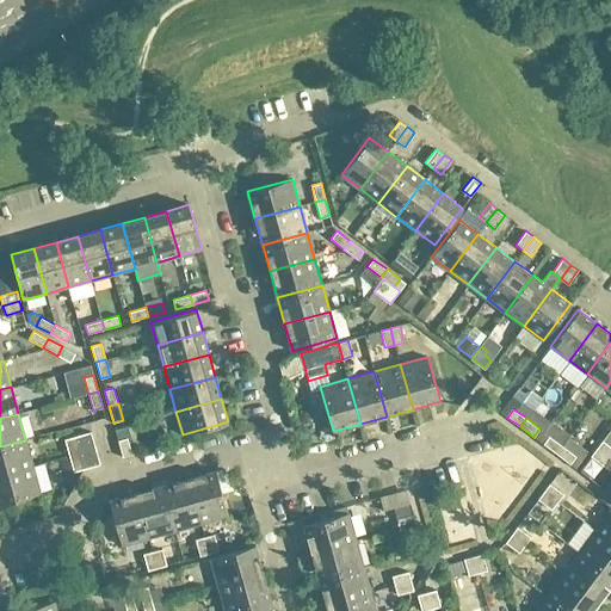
[(100,464),(91,432),(74,437),(79,452),(84,469),(100,464)]
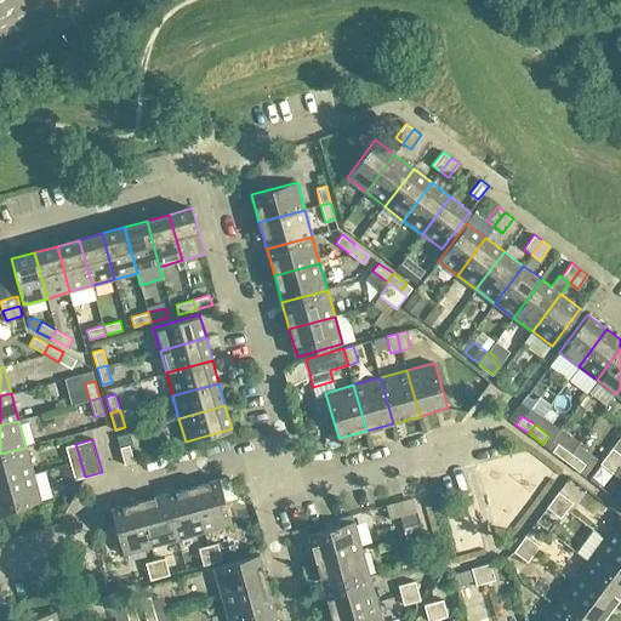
[(607,455),(620,466),(620,463),(620,442),(617,440),(613,448),(607,455)]
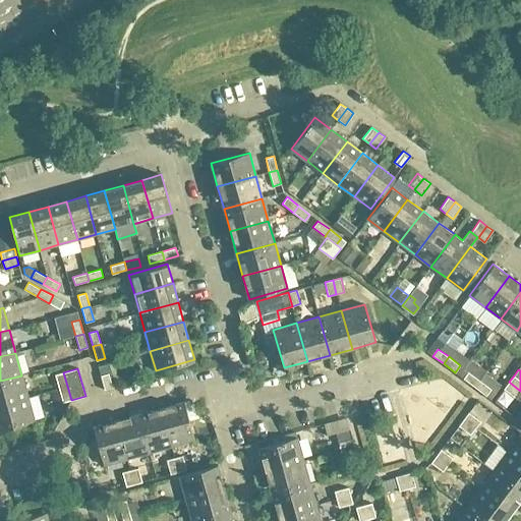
[(479,380),(468,371),(463,379),(474,387),(479,380)]
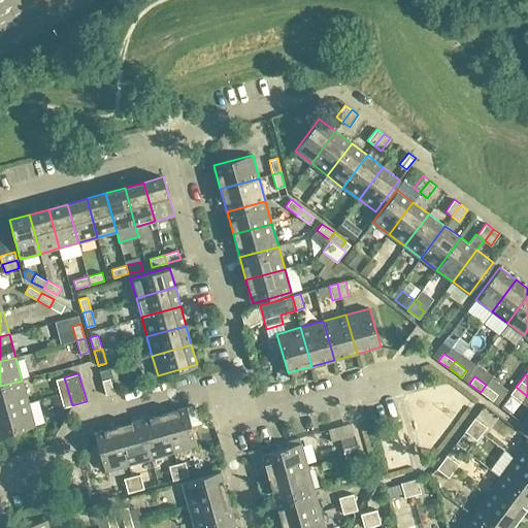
[(56,380),(60,394),(68,391),(64,377),(56,380)]
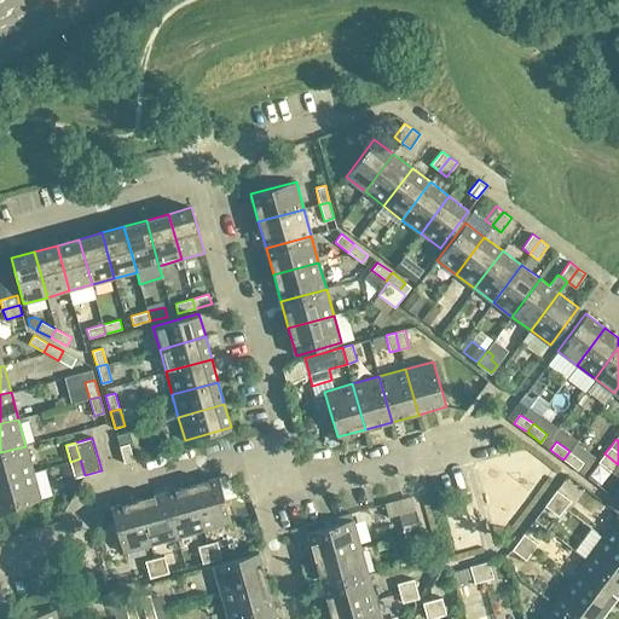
[(134,461),(129,444),(120,446),(125,463),(134,461)]
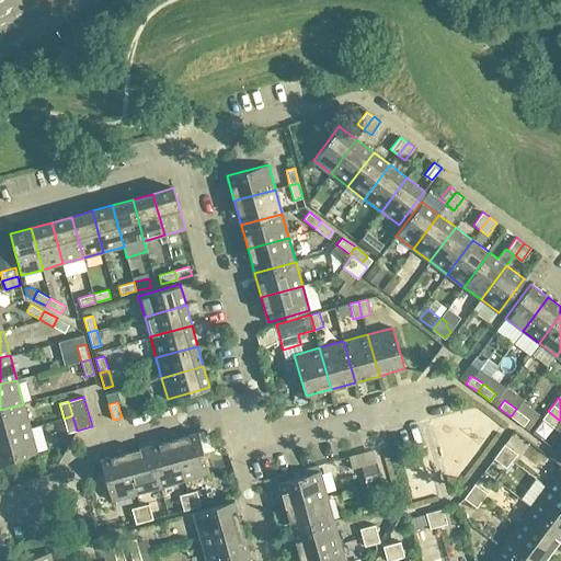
[(0,436),(30,428),(23,404),(0,410),(0,436)]
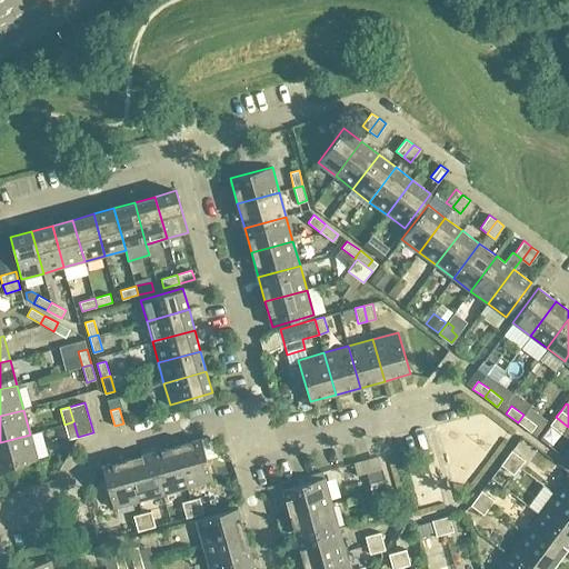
[(523,415),(518,422),(531,432),(537,425),(523,415)]
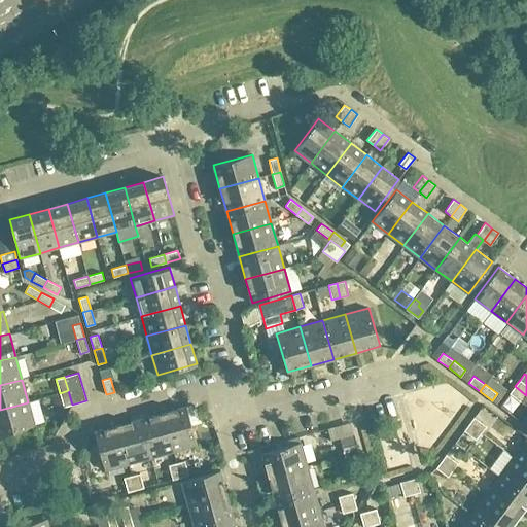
[(521,402),(526,395),(515,386),(510,393),(521,402)]
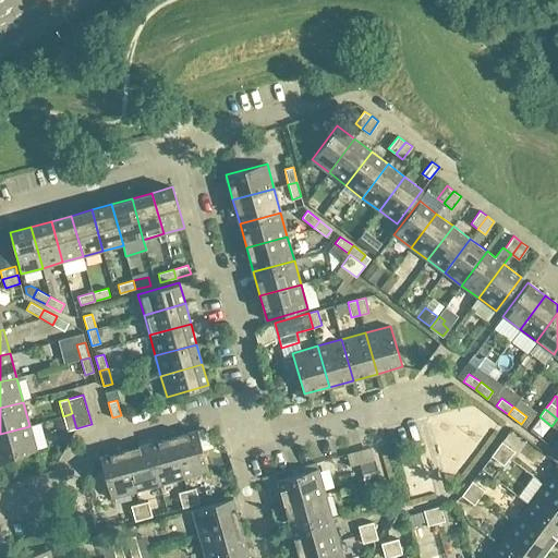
[(76,428),(72,413),(63,416),(68,431),(76,428)]
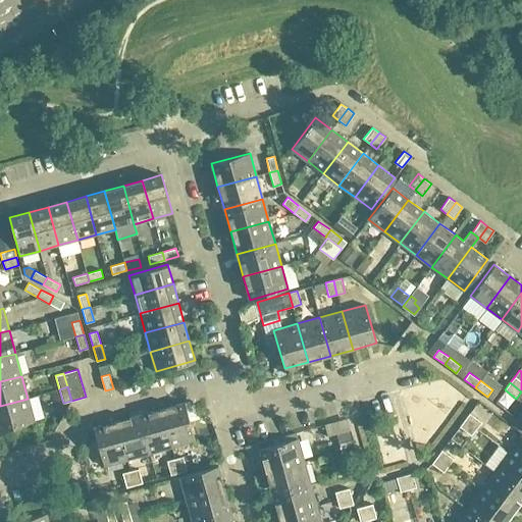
[(0,430),(35,421),(28,399),(0,406),(0,430)]
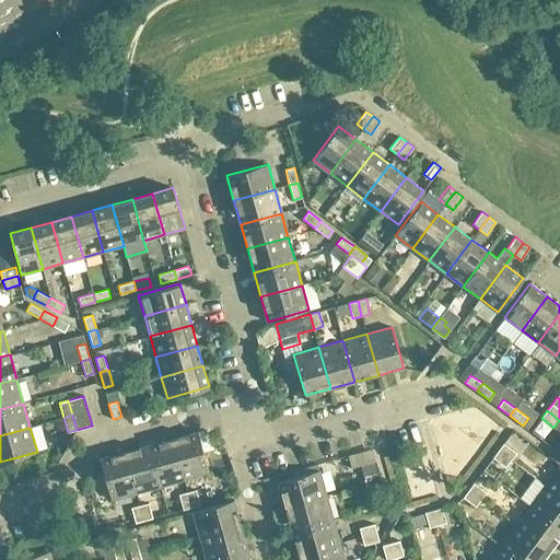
[(209,473),(198,431),(173,439),(185,479),(209,473)]
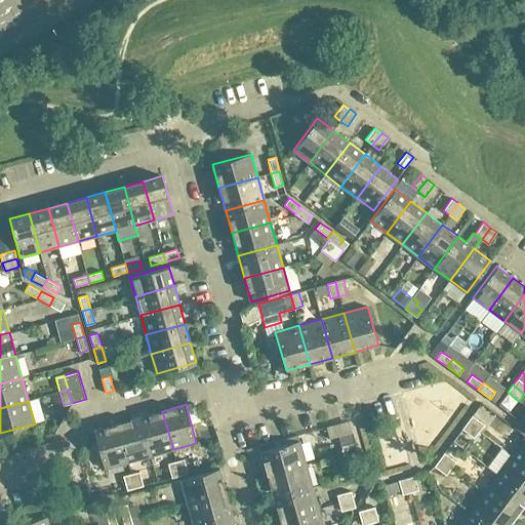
[(173,449),(162,411),(139,417),(150,455),(173,449)]
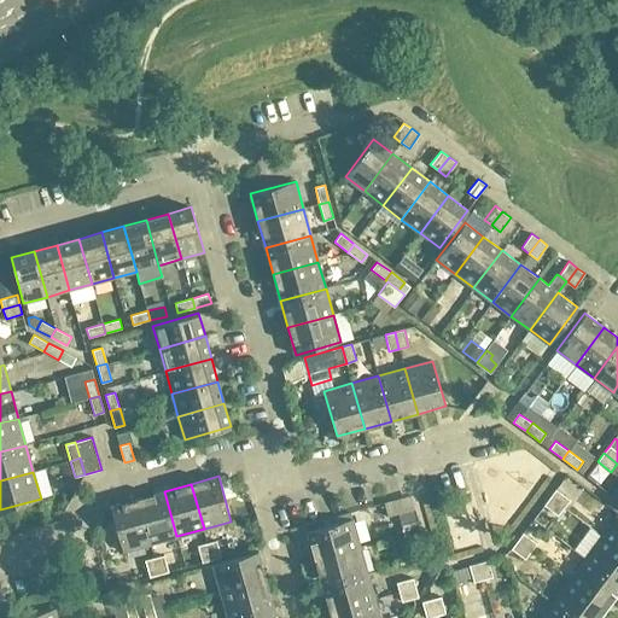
[(555,489),(549,497),(564,507),(570,500),(555,489)]
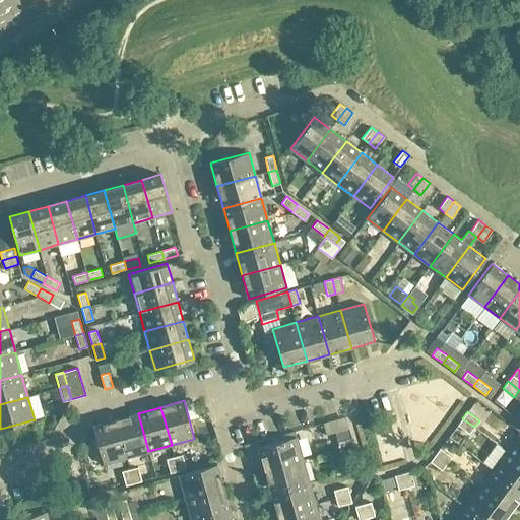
[(148,451),(138,413),(116,419),(126,458),(148,451)]
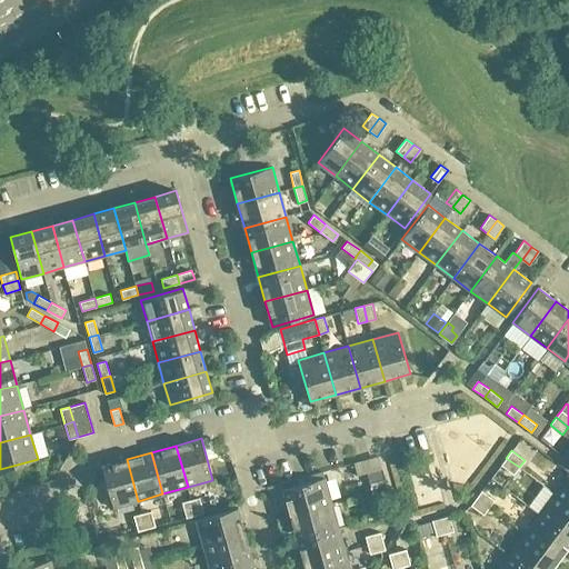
[(513,475),(519,467),(506,458),(500,465),(513,475)]
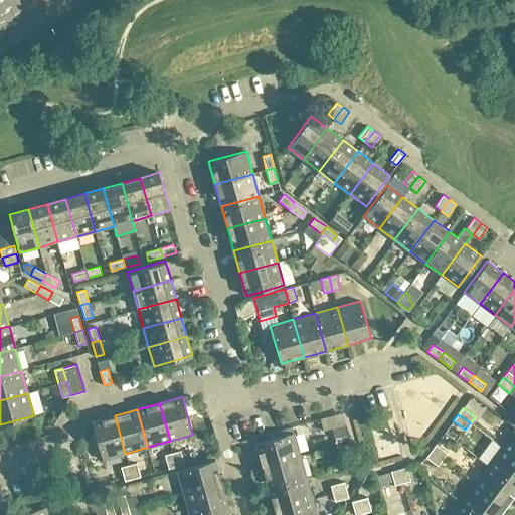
[(125,454),(115,415),(92,421),(103,460),(125,454)]
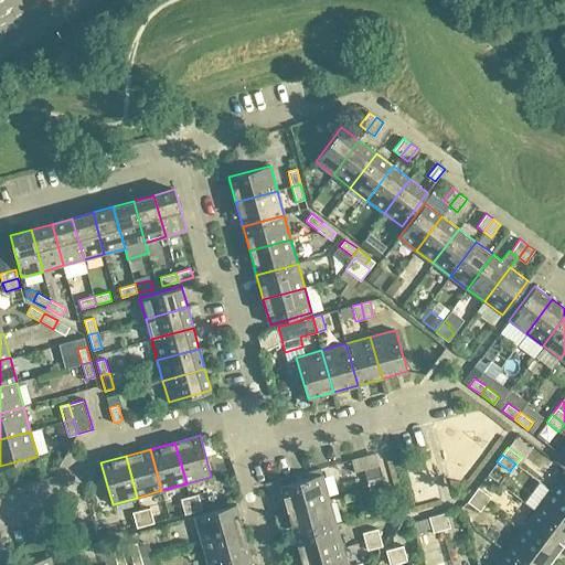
[(564,470),(551,490),(564,500),(564,470)]
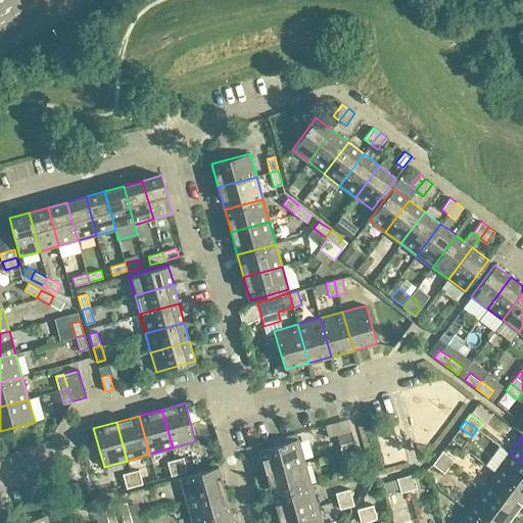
[(304,462),(298,439),(259,449),(266,473),(304,462)]
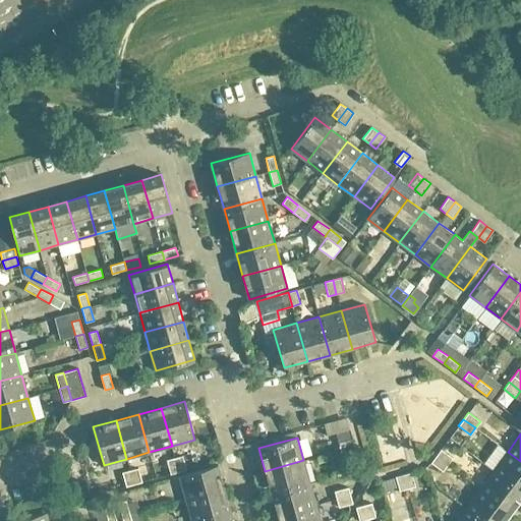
[(338,442),(340,450),(354,446),(352,438),(338,442)]
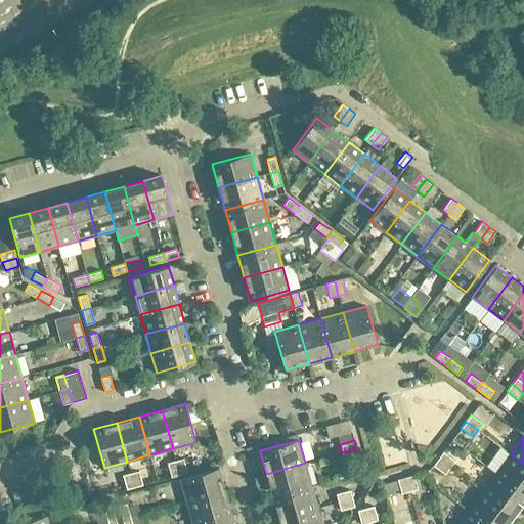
[(358,456),(356,448),(342,452),(344,461),(358,456)]
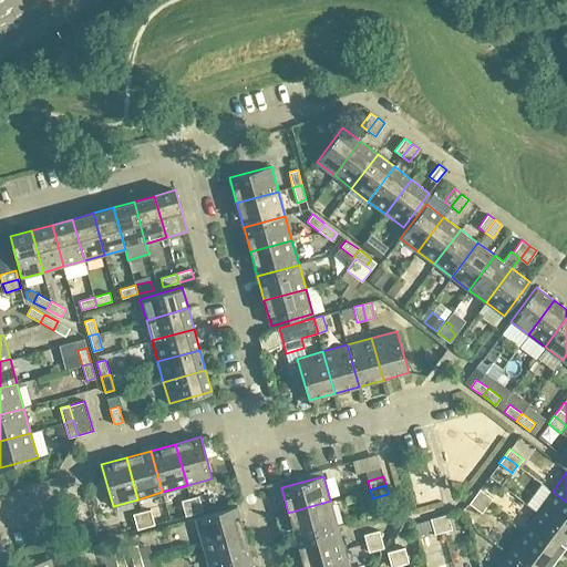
[(480,488),(474,496),(487,506),(493,498),(480,488)]
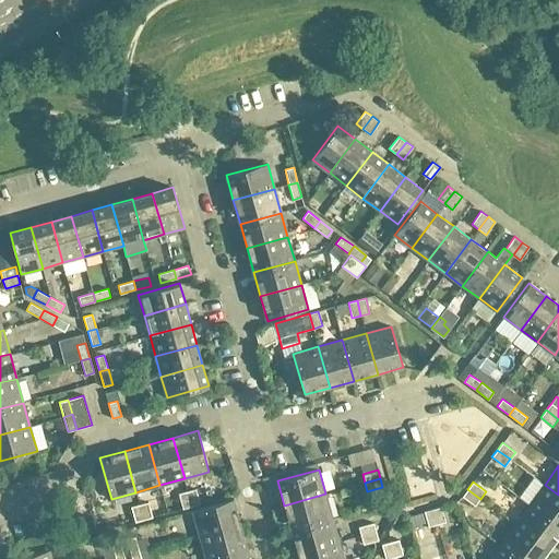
[(558,495),(545,485),(530,504),(558,526),(558,495)]
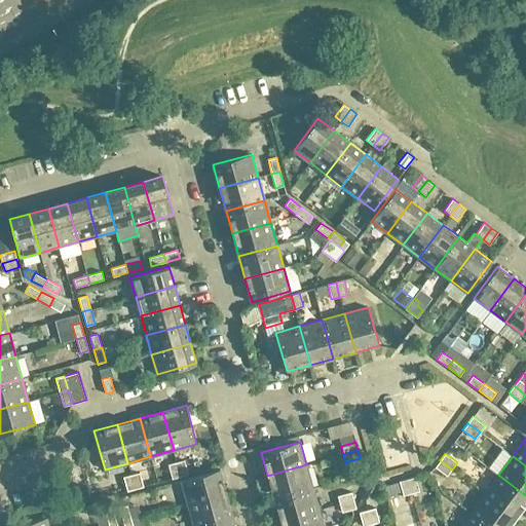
[(184,460),(176,462),(180,477),(188,474),(184,460)]
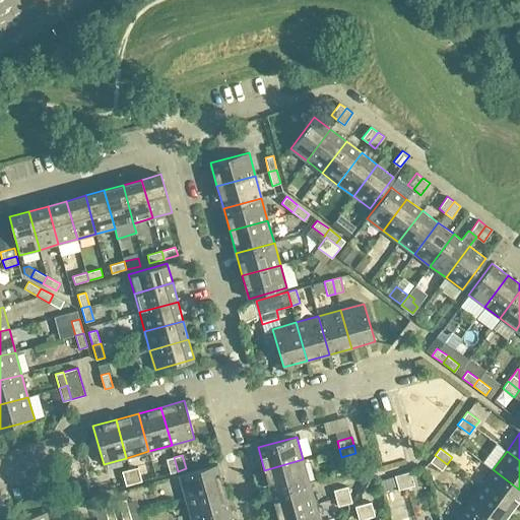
[(442,470),(447,464),(435,455),(430,461),(432,462),(438,467),(442,470)]
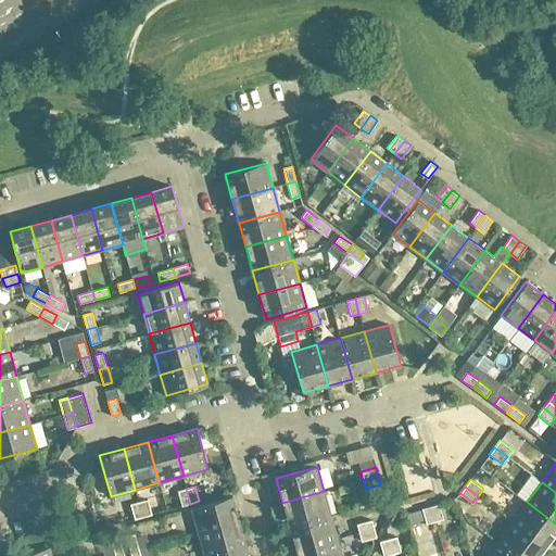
[(182,506),(190,504),(186,489),(178,491),(182,506)]
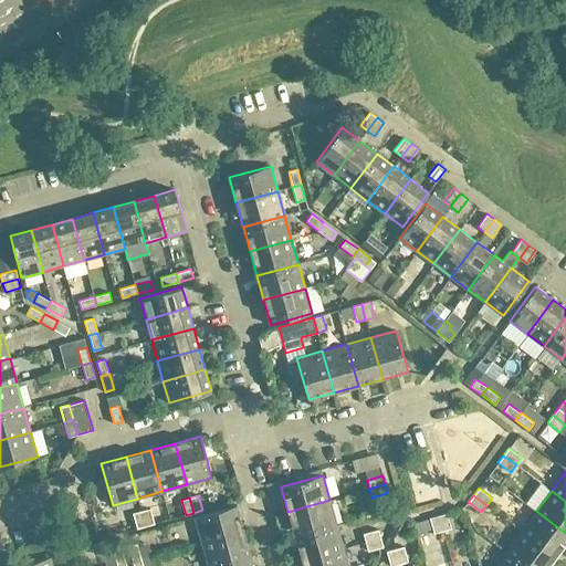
[(336,524),(329,500),(287,512),(295,536),(336,524)]
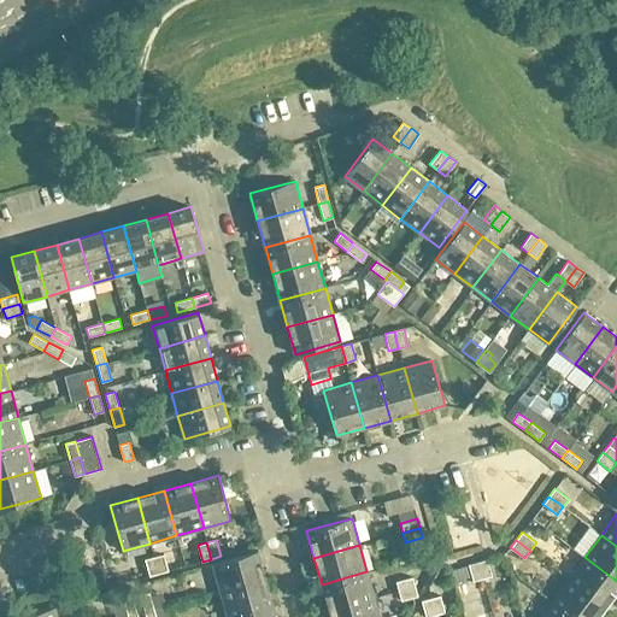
[(265,577),(258,551),(212,563),(219,591),(265,577)]
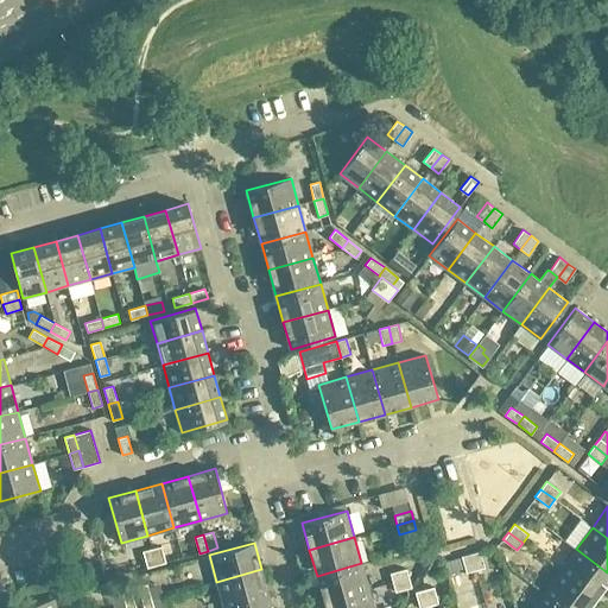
[(162,546),(152,549),(157,565),(166,563),(162,546)]
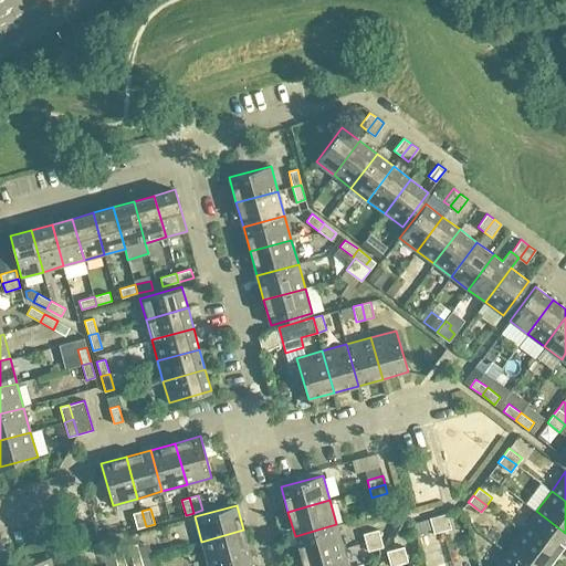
[(137,528),(146,526),(142,511),(133,513),(137,528)]
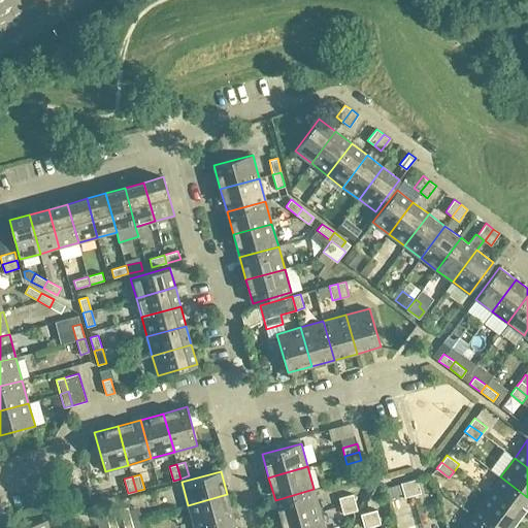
[(527,506),(527,497),(500,476),(486,495),(519,520),(527,506)]
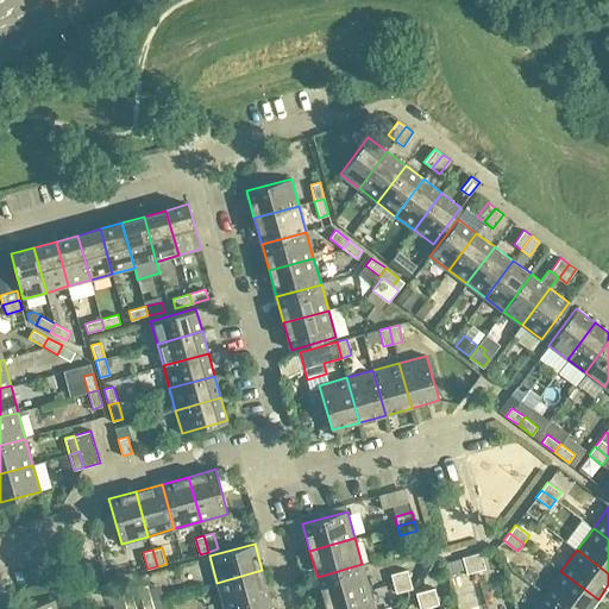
[(481,552),(471,554),(476,571),(485,569),(481,552)]
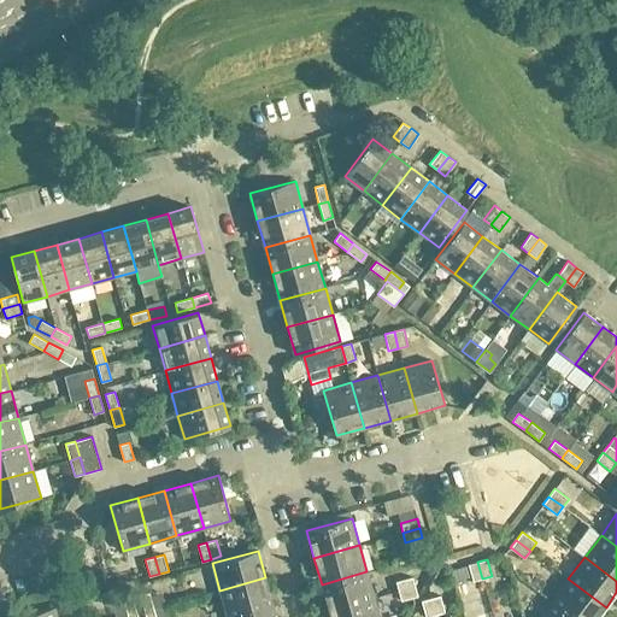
[(472,581),(482,579),(477,562),(468,564),(472,581)]
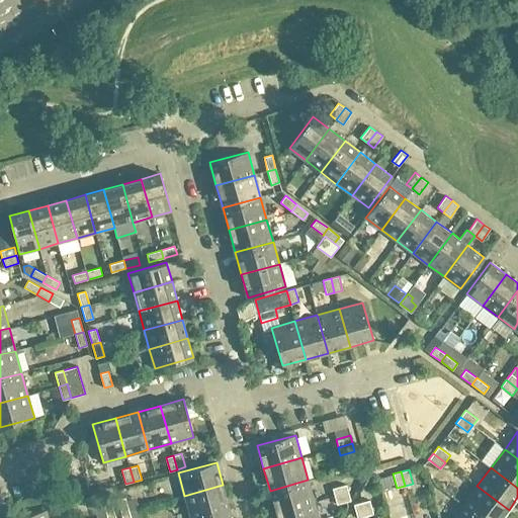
[(314,503),(308,480),(270,491),(276,513),(314,503)]
